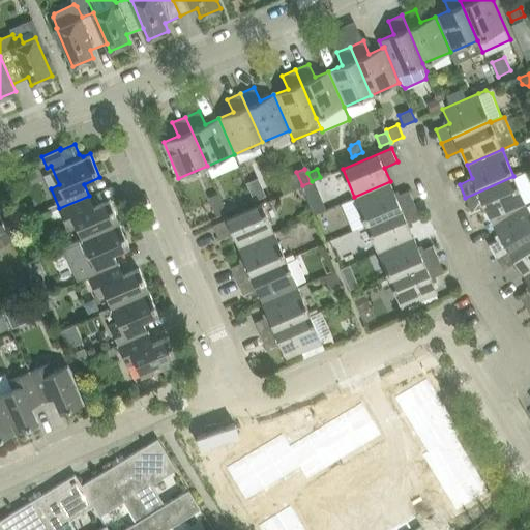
[(513,176),(526,204),(529,201),(529,182),(525,172),(513,176)]
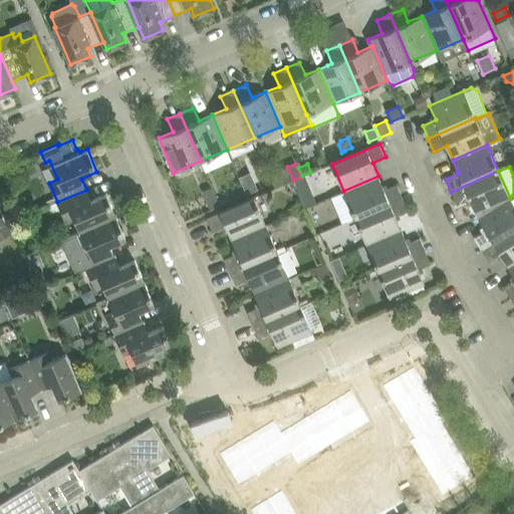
[(470,199),(476,215),(510,198),(498,171),(451,192),(457,205),(470,199)]
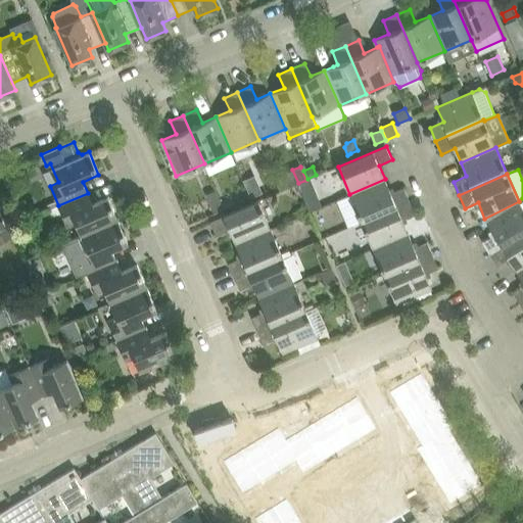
[(255,176),(243,181),(250,196),(262,191),(255,176)]
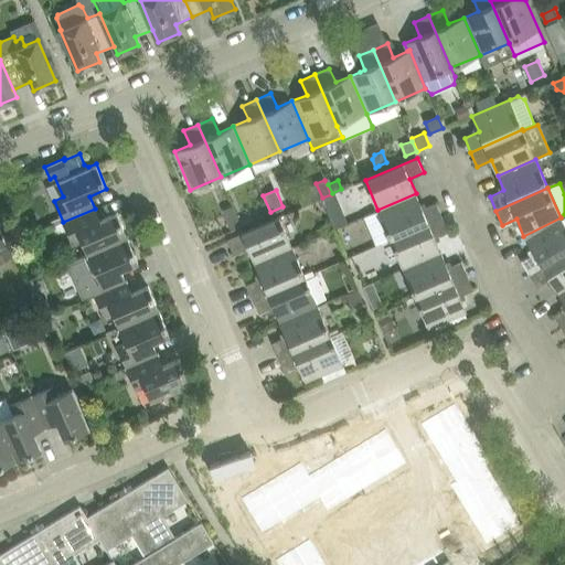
[(336,193),(322,200),(328,211),(341,205),(336,193)]
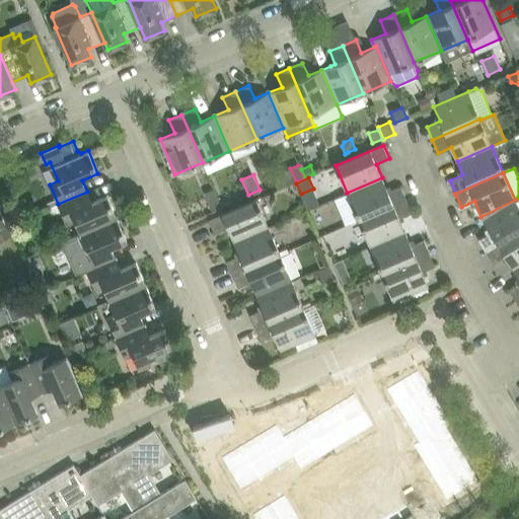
[(347,193),(359,220),(406,199),(400,186),(388,192),(382,177),(347,193)]
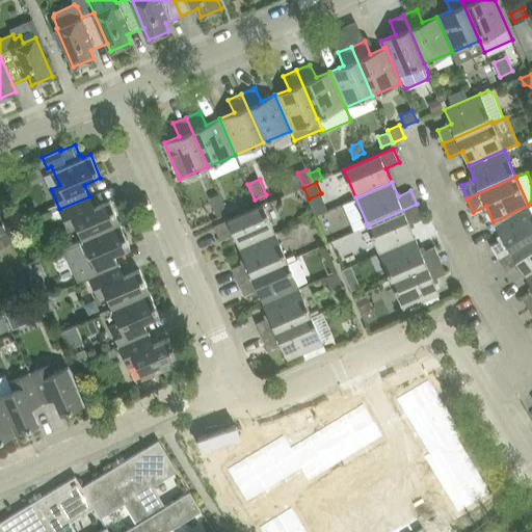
[(76,225),(82,240),(120,223),(110,201),(95,208),(89,196),(59,209),(69,229),(76,225)]
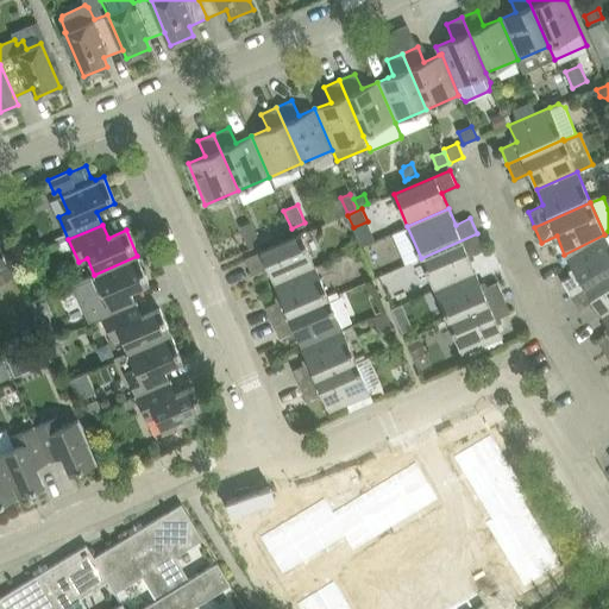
[(255,231),(244,234),(249,249),(261,244),(255,231)]
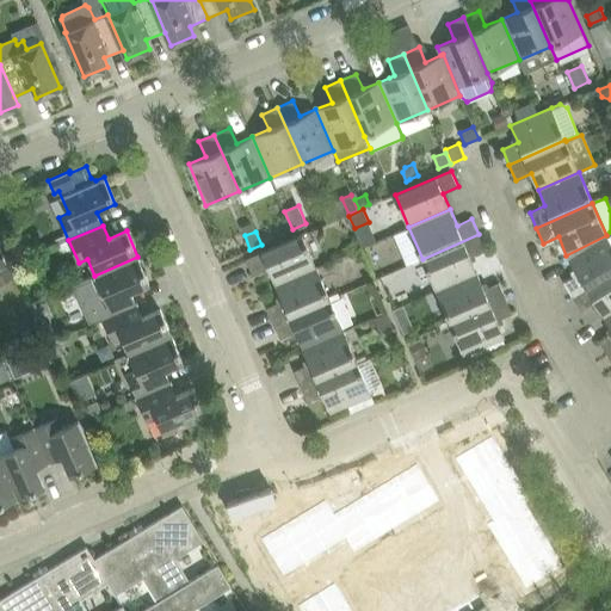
[(423,259),(436,290),(476,272),(470,257),(485,250),(479,234),(423,259)]
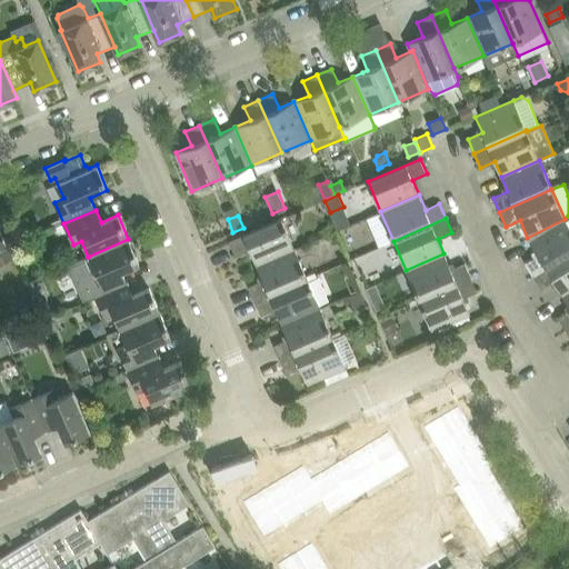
[(250,250),(256,266),(295,249),(281,219),(229,241),(236,257),(250,250)]
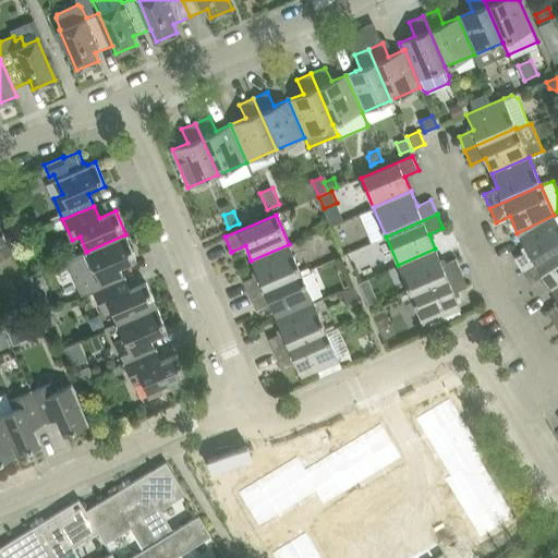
[(514,257),(522,270),(557,249),(557,221),(554,215),(517,233),(528,250),(514,257)]
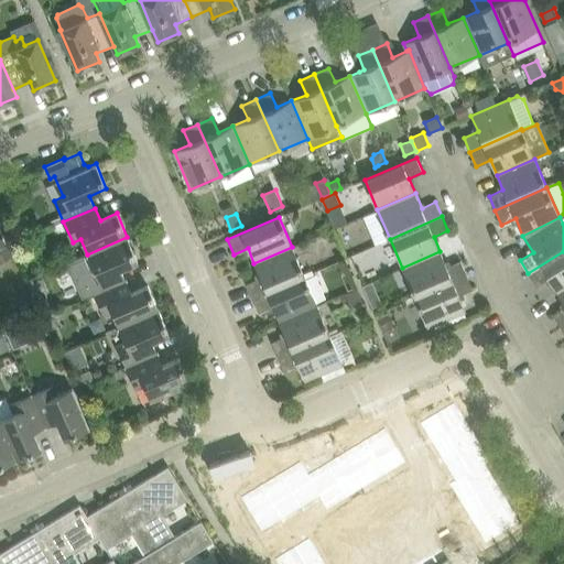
[(0,260),(15,255),(1,224),(0,224),(0,260)]
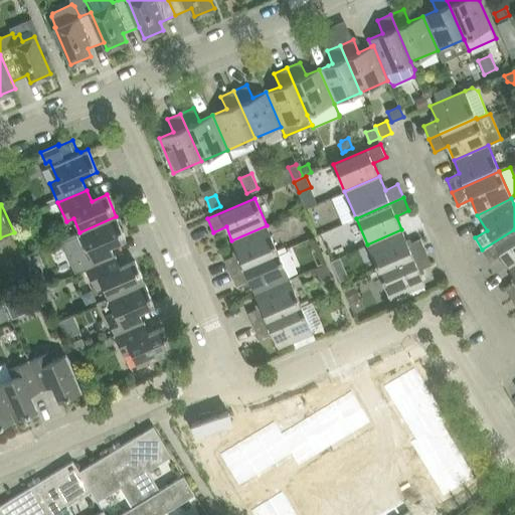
[(61,240),(75,274),(87,269),(115,256),(111,245),(126,238),(116,216),(79,232),(61,240)]
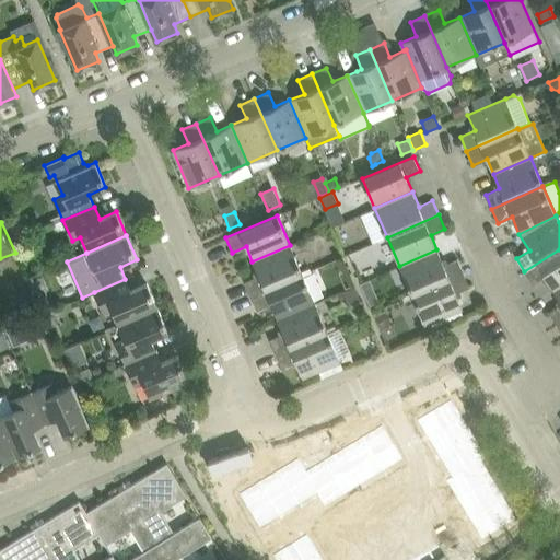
[(245,281),(251,295),(302,273),(290,245),(252,261),(258,276),(245,281)]
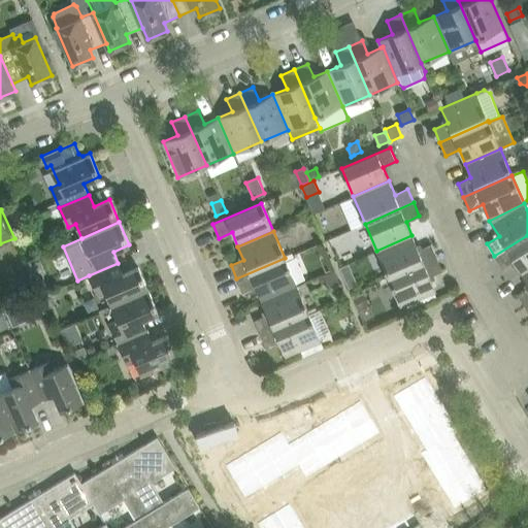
[(376,251),(389,278),(437,257),(431,243),(418,250),(411,235),(376,251)]
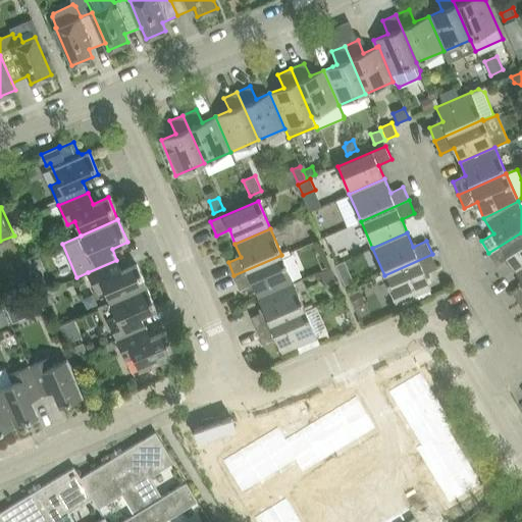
[(508,258),(516,271),(521,266),(521,232),(488,253),(496,265),(508,258)]
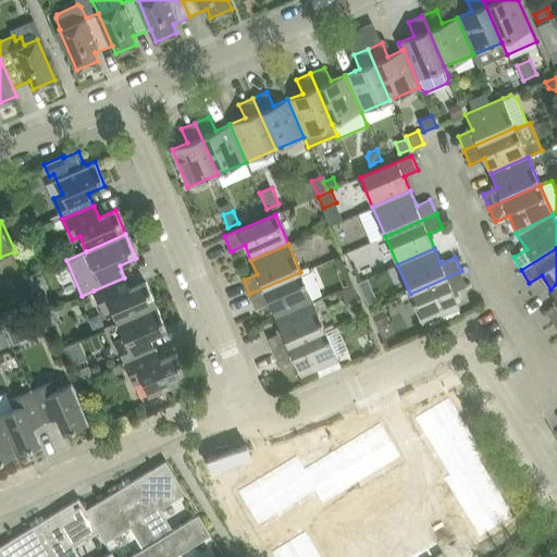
[(461,271),(410,294),(422,323),(460,307),(454,292),(467,285),(461,271)]
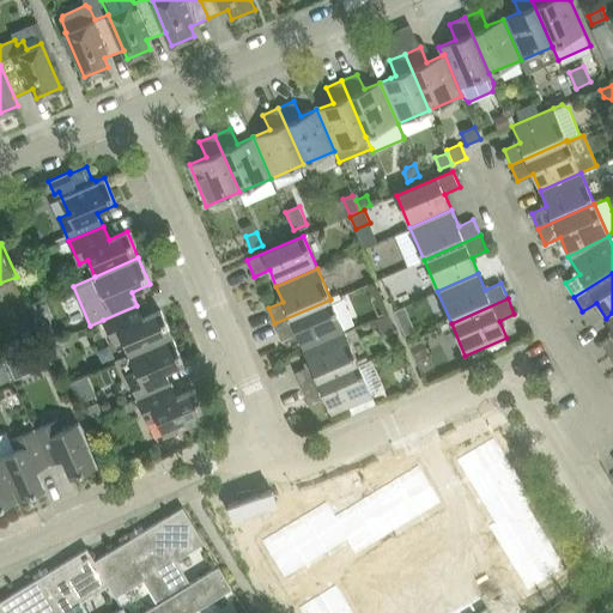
[(297,333),(303,349),(345,332),(331,299),(274,323),(281,339),(297,333)]
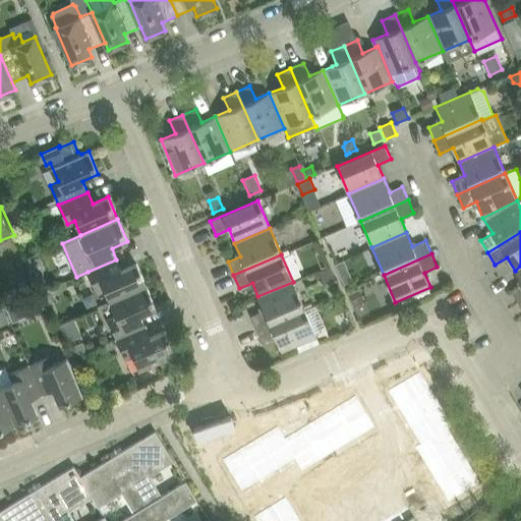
[(104,288),(110,302),(147,286),(137,264),(121,271),(116,259),(88,272),(96,292),(104,288)]
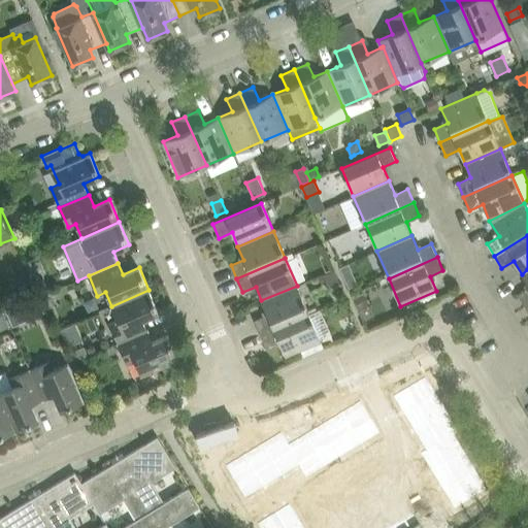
[(349,264),(339,267),(342,273),(351,270),(349,264)]
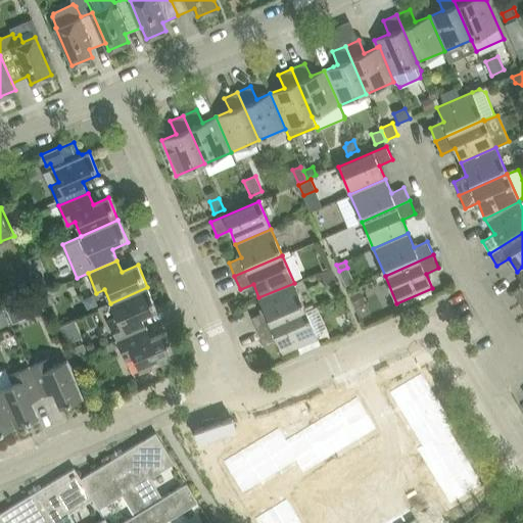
[(522,281),(522,284),(513,291),(520,303),(522,301),(522,267),(517,272),(522,281)]
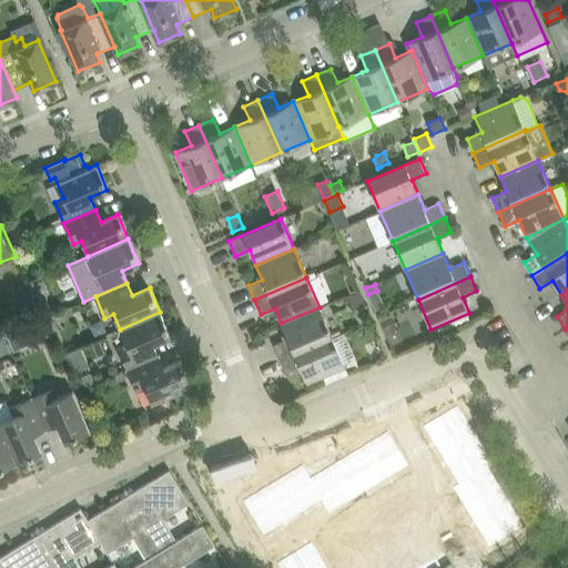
[(47,298),(37,303),(41,311),(50,307),(47,298)]
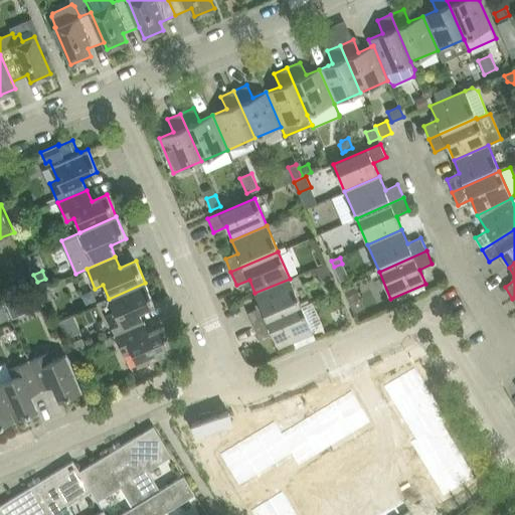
[(247,312),(253,325),(301,305),(290,279),(254,293),(261,307),(247,312)]
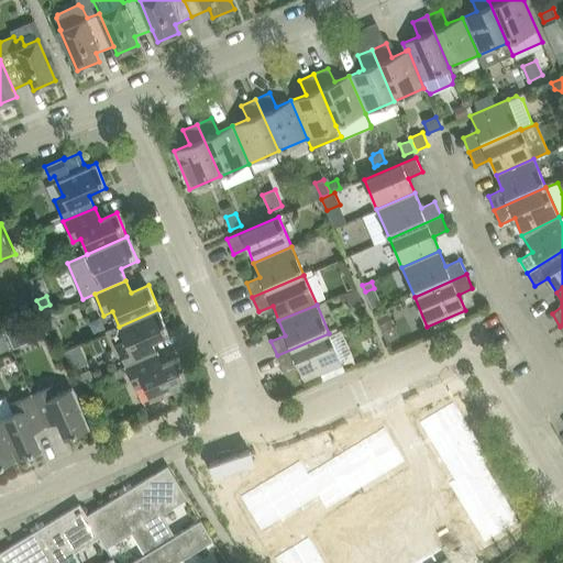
[(117,345),(125,366),(157,353),(152,341),(169,333),(158,309),(119,327),(125,341),(117,345)]
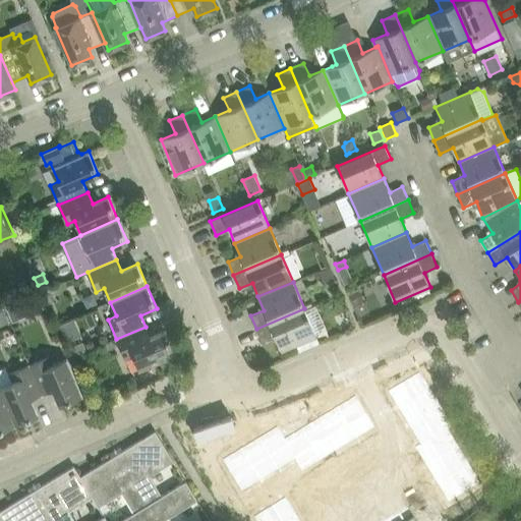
[(358,290),(348,294),(353,304),(363,300),(358,290)]
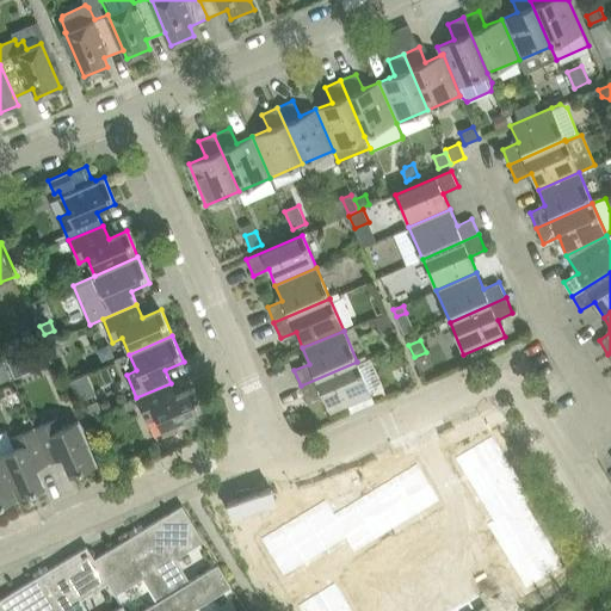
[(19,357),(7,363),(13,376),(25,371),(50,360),(44,346),(19,357)]
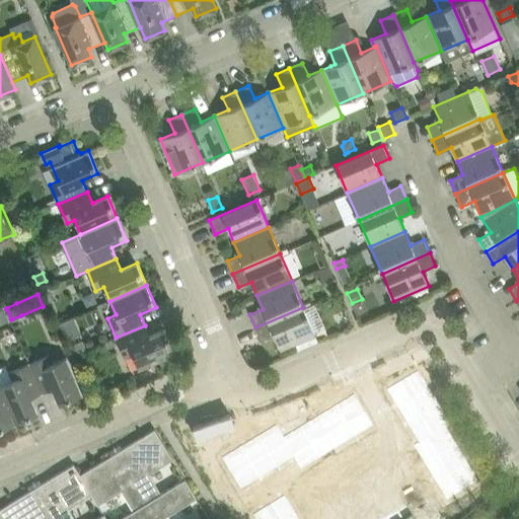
[(303,307),(255,327),(262,341),(274,336),(280,350),(315,335),(303,307)]
